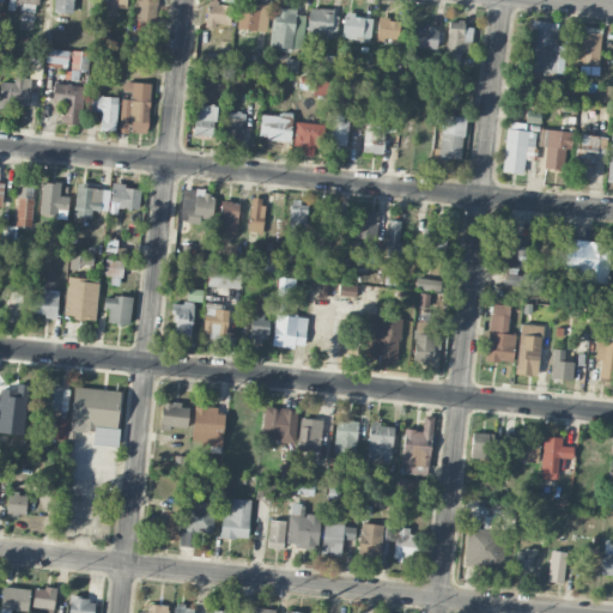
[(72,0),(54,0),(54,12),(72,13),(72,0)]
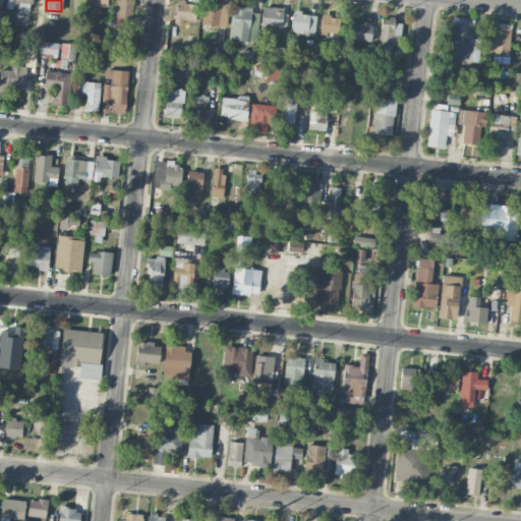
[(132,18),(133,0),(116,0),(116,18),(132,18)]
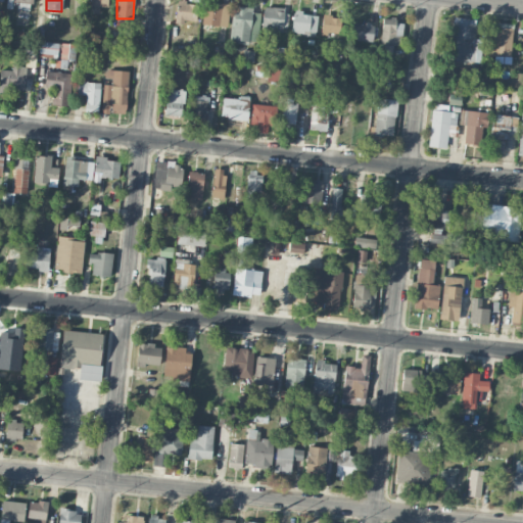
[(197,20),(198,3),(177,1),(175,24),(183,25),(183,19),(197,20)]
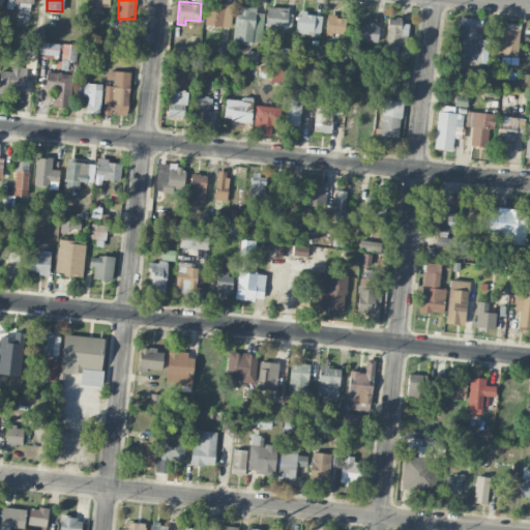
[(232,4),(206,3),(205,26),(231,26),(232,4)]
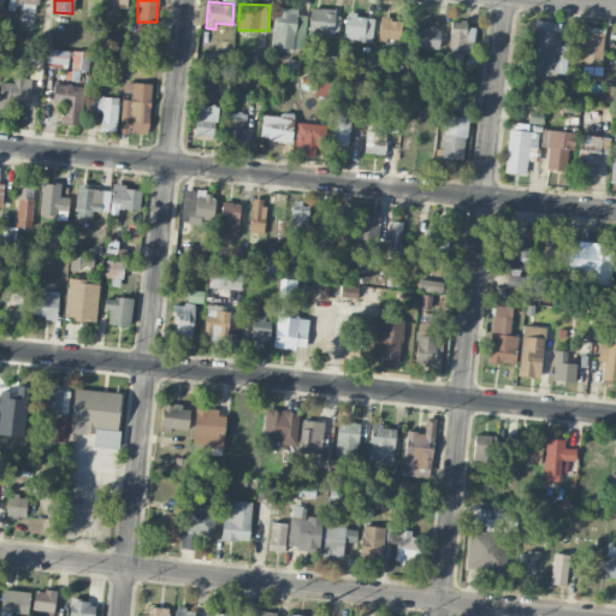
[(306,15),(296,15),(297,9),(274,7),(272,49),(292,51),(292,48),(303,48),(306,15)]
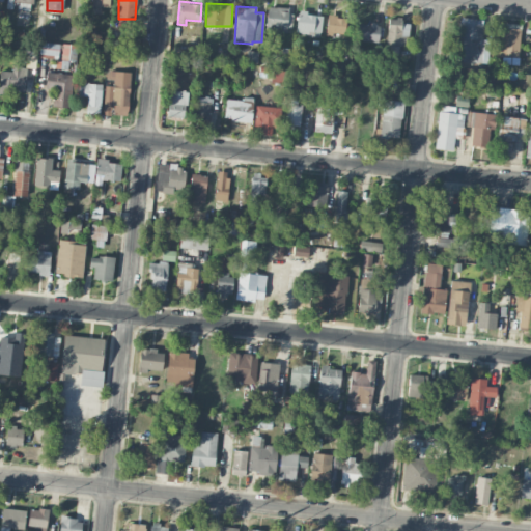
[(287,31),(287,7),(267,7),(267,31),(287,31)]
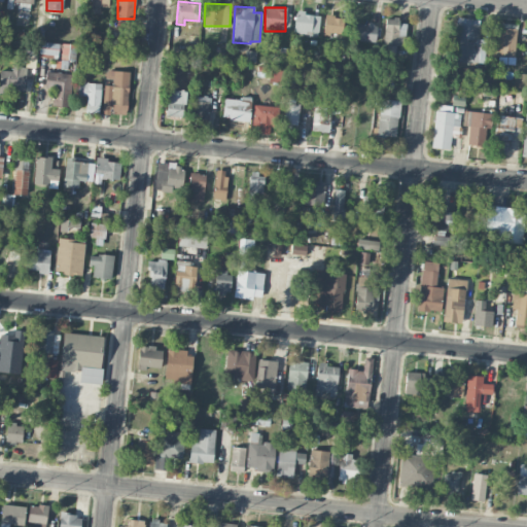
[(317,36),(320,14),(295,12),(293,34),(317,36)]
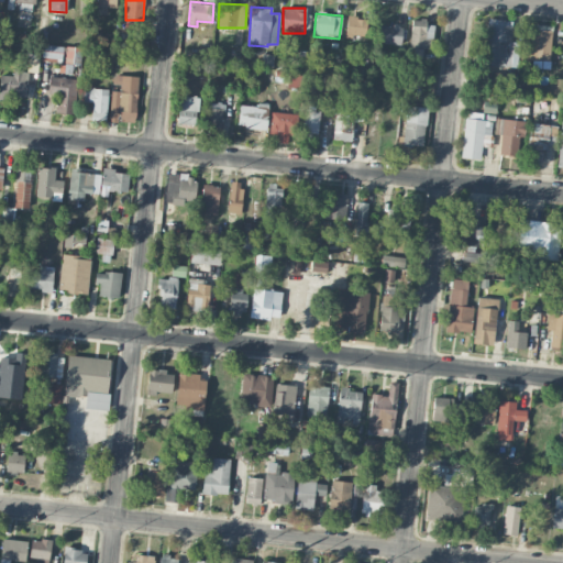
[(363,37),(366,19),(348,15),(344,35),(363,37)]
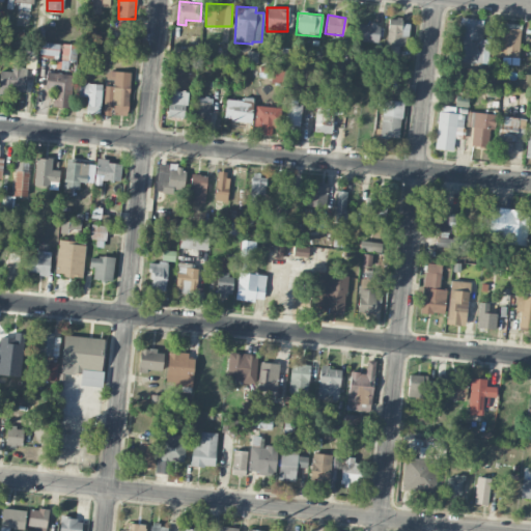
[(410,24),(400,23),(401,19),(388,18),(385,55),(400,56),(402,38),(409,38),(410,24)]
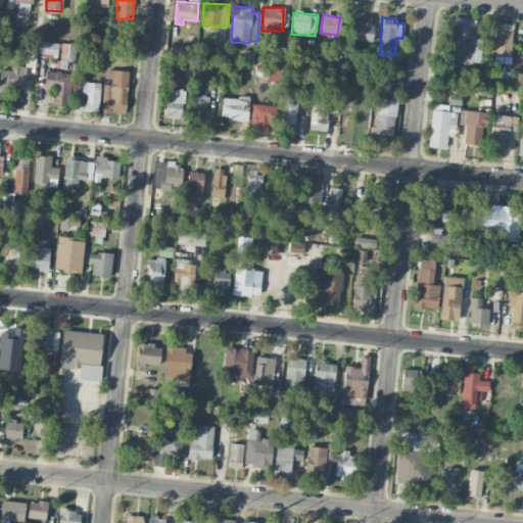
[(475,39),(476,19),(452,18),(449,61),(481,62),(481,39),(475,39)]
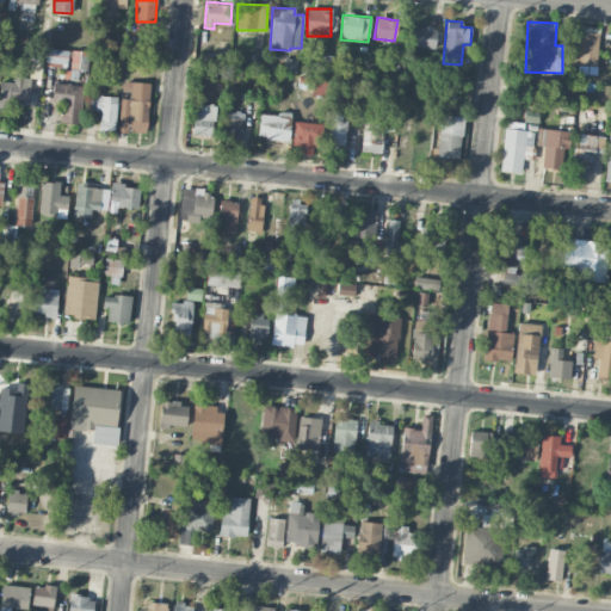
[(411,48),(434,49),(436,29),(411,28),(411,48)]
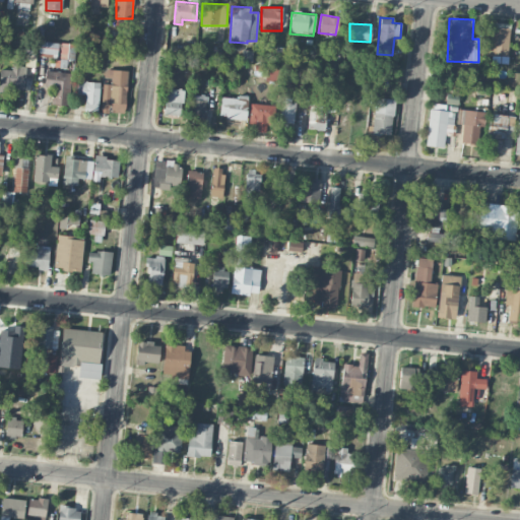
[(482,56),(508,57),(509,24),(483,23),(482,56)]
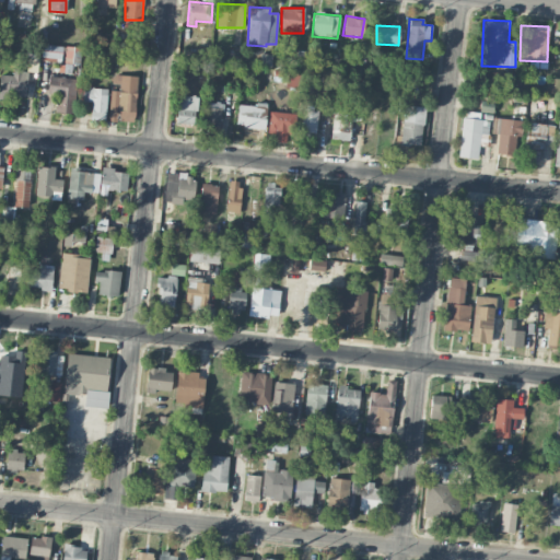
[(41,61),(63,62),(63,63),(80,63),(81,47),(42,45),(41,61)]
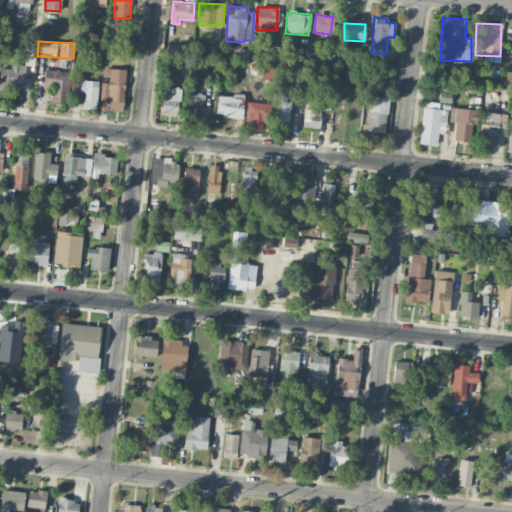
[(11,68),(0,67),(0,90),(8,91),(8,88),(24,88),(25,64),(12,63),(11,68)]
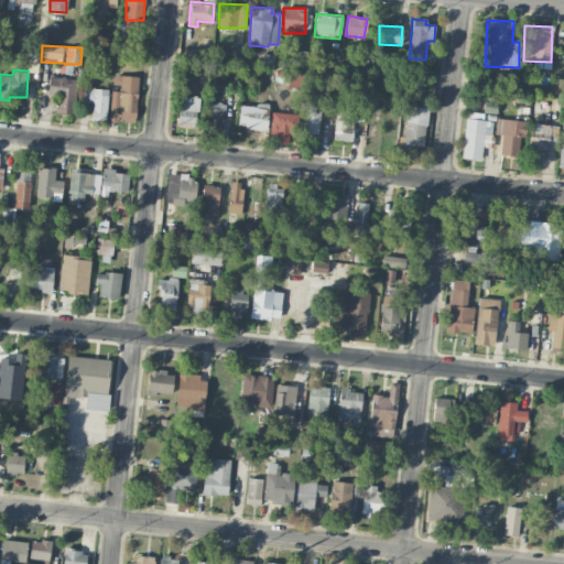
[(301,88),(303,74),(289,73),(288,87),(301,88)]
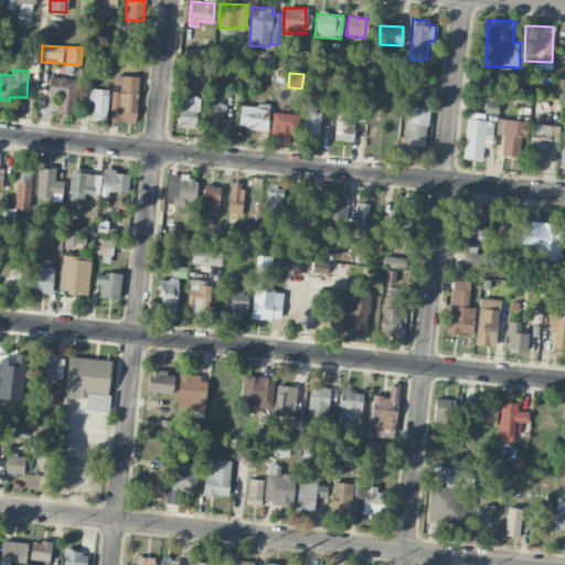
[(138,76),(113,75),(112,88),(110,88),(109,123),(119,123),(137,123),(138,76)]
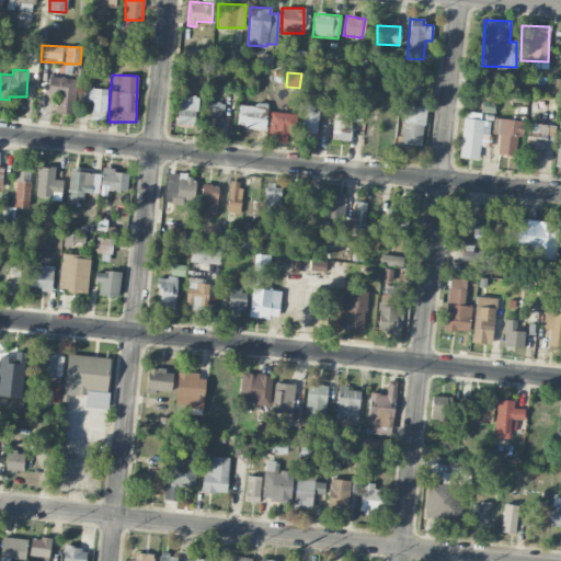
[(57,92),(56,113),(75,113),(77,78),(48,77),(48,92),(57,92)]
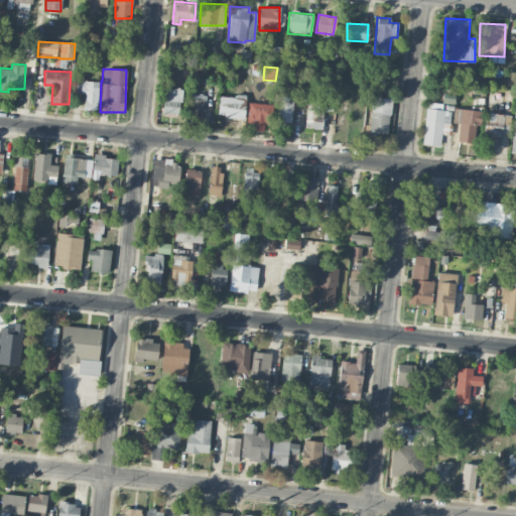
[(98,82),(85,82),(84,111),(98,111),(98,82)]
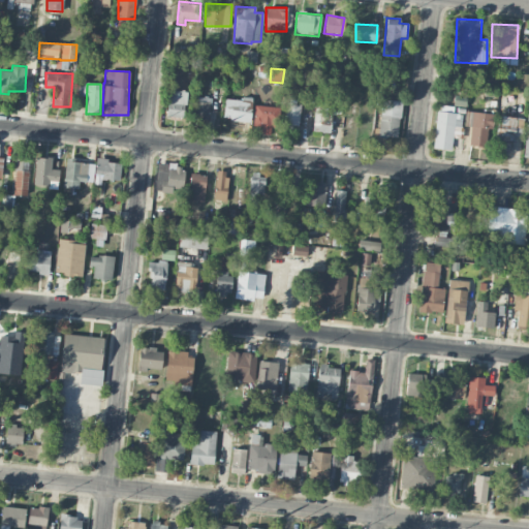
[(166,117),(186,117),(187,91),(167,91),(166,117)]
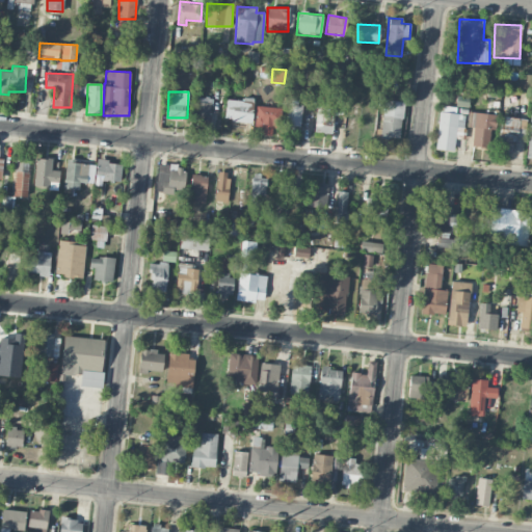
[(195,116),(211,116),(210,98),(195,98),(195,116)]
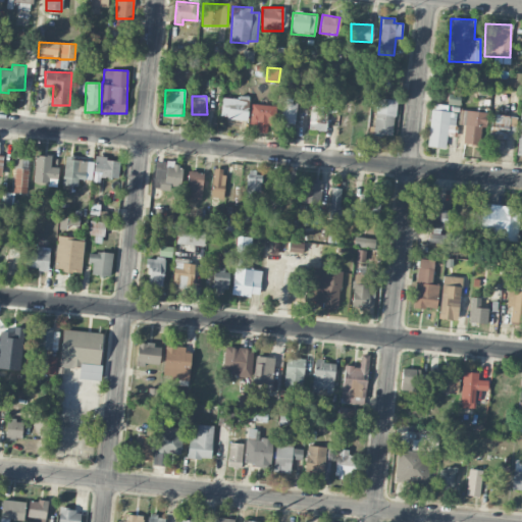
[(222,96),(220,117),(246,120),(249,99),(222,96)]
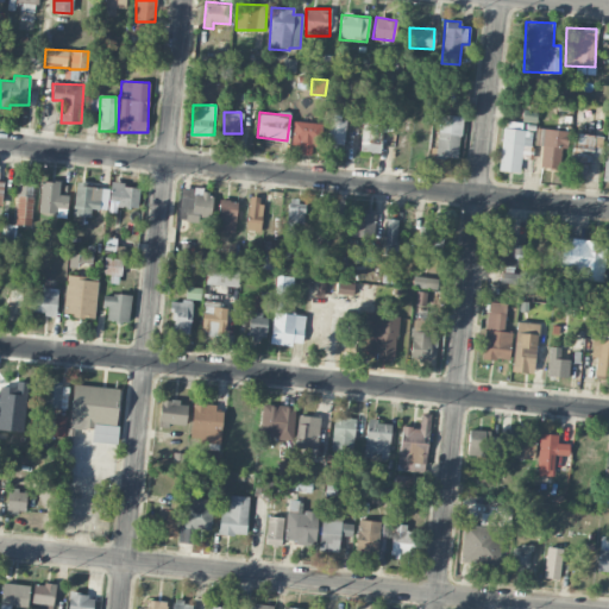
[(462,115),(440,113),(435,157),(458,159),(462,115)]
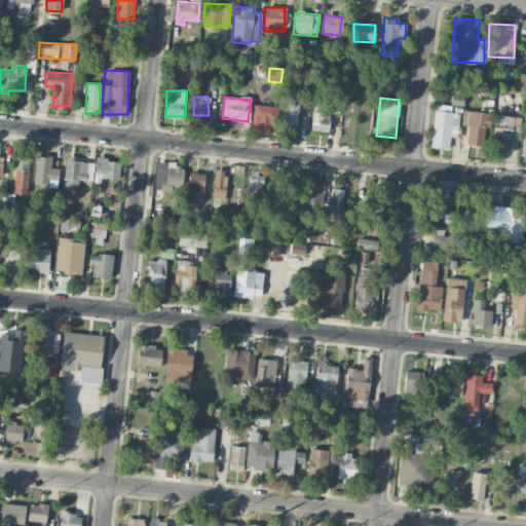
[(298,104),(285,103),(284,122),(297,123),(298,104)]
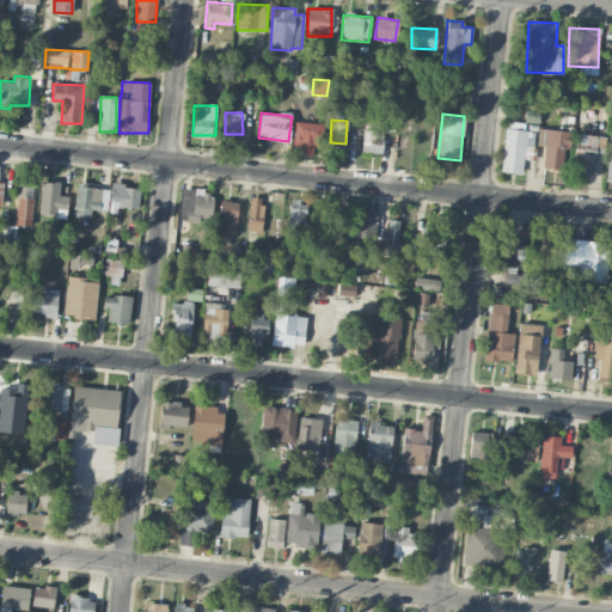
[(383,153),(384,121),(363,120),(362,153),(383,153)]
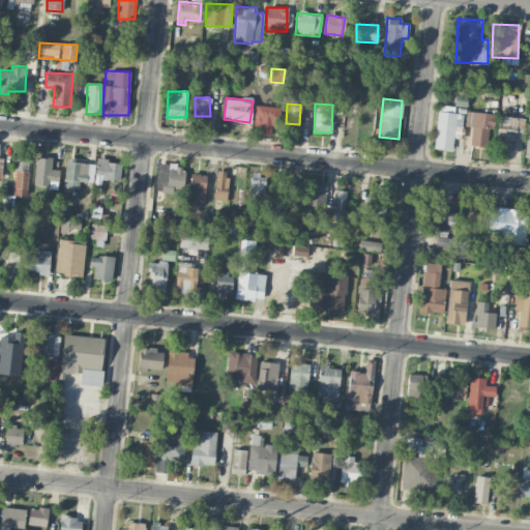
[(280,107),(255,106),(254,126),(262,127),(262,135),(271,135),(271,126),(280,126),(280,107)]
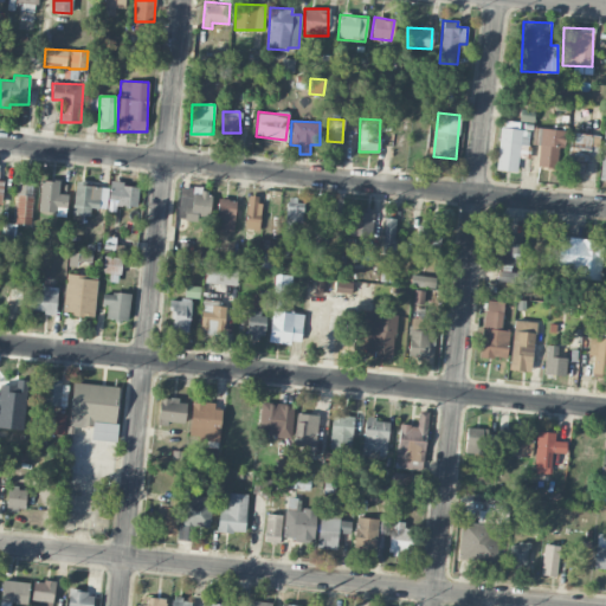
[(563,130),(533,128),(532,144),(539,146),(537,167),(560,168),(563,130)]
